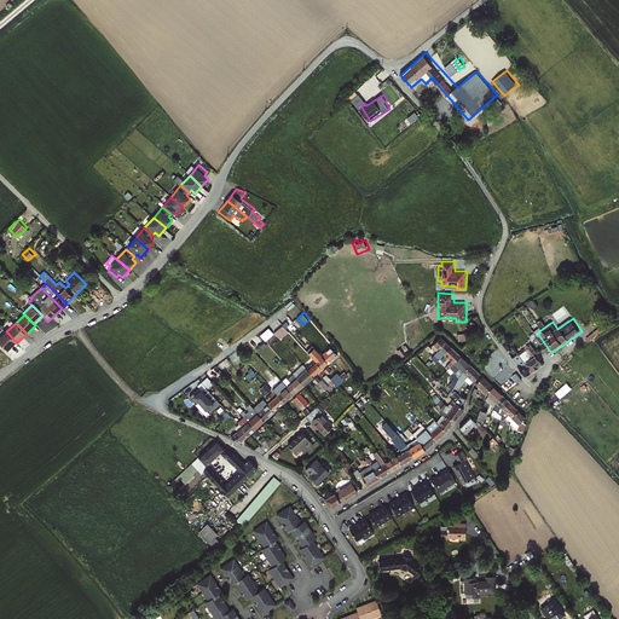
[(276,331),(282,339),(290,331),(284,324),(276,331)]
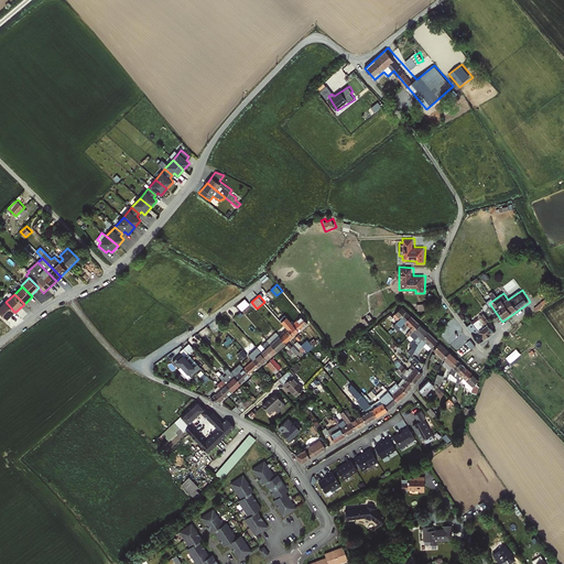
[(247,297),(238,304),(242,310),(251,303),(247,297)]
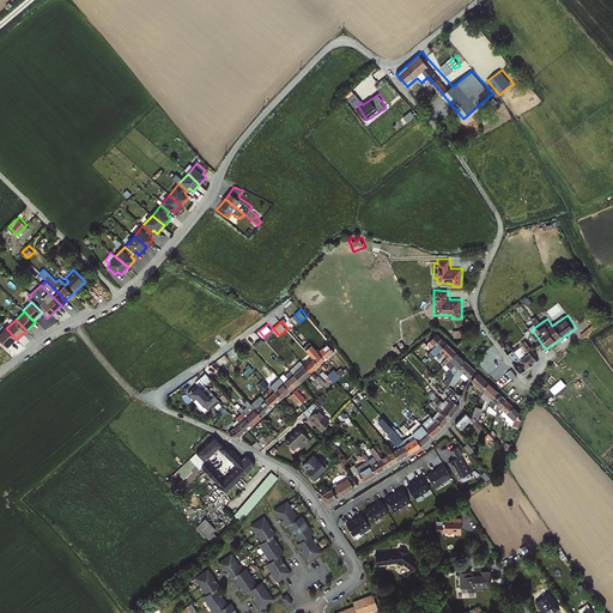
[(0,339),(7,346),(16,339),(6,328),(0,333),(0,339)]
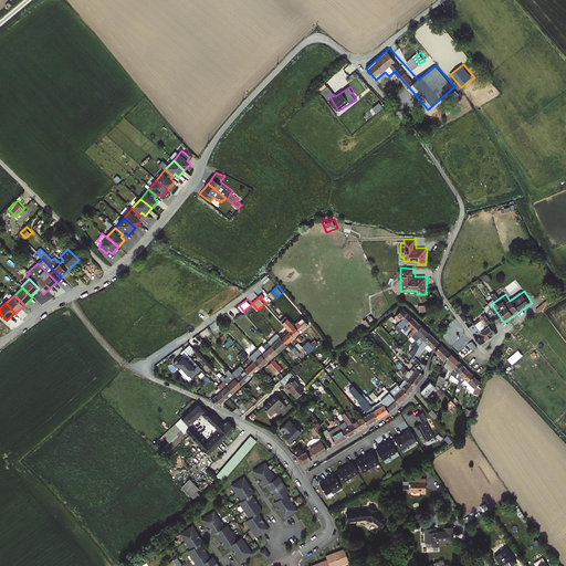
[(404,308),(397,315),(396,316),(401,322),(396,327),(398,329),(400,327),(401,329),(402,327),(406,323),(412,317),(404,308)]
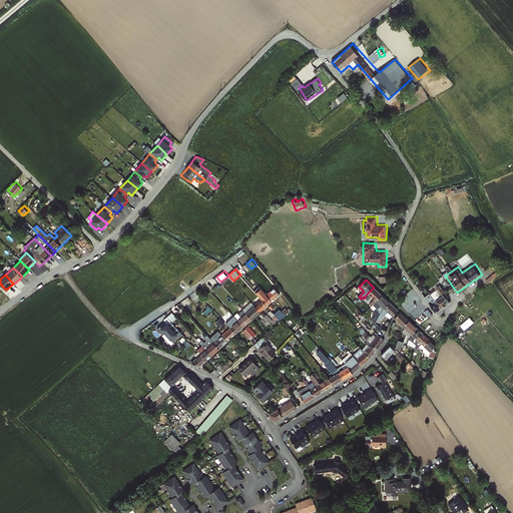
[(436,312),(453,301),(442,285),(426,296),(436,312)]
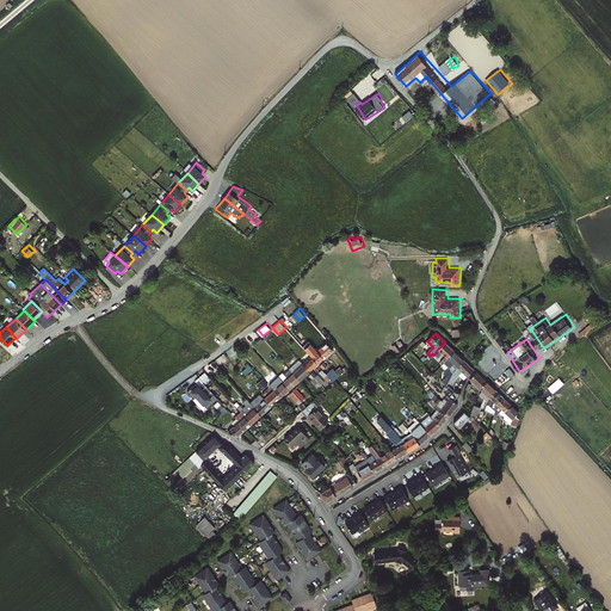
[(327,343),(318,351),(325,358),(333,351),(327,343)]
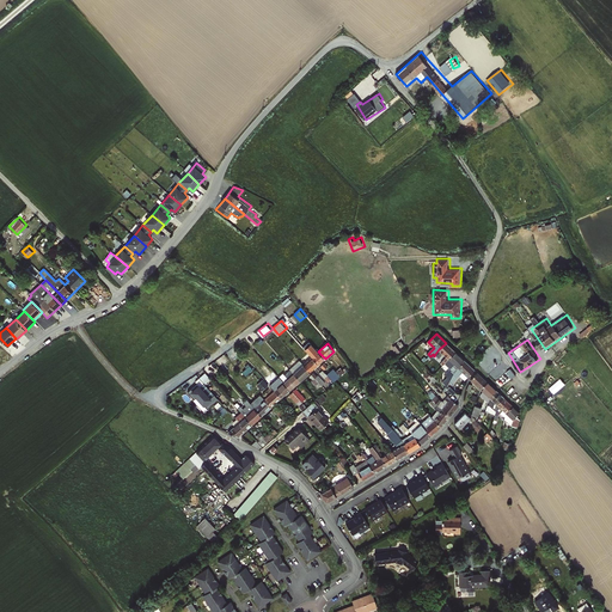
[(439,359),(444,354),(447,357),(442,363),(444,365),(445,363),(450,359),(456,353),(446,343),(439,349),(435,354),(439,359)]
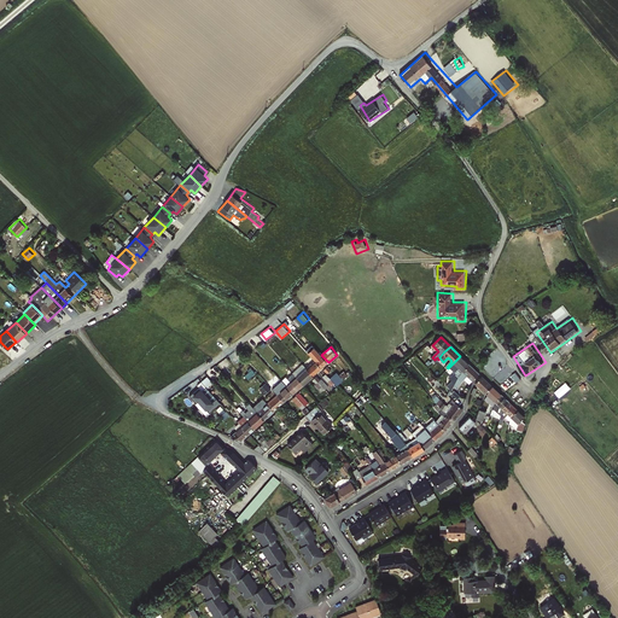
[(315,361),(322,368),(328,362),(321,355),(315,361)]
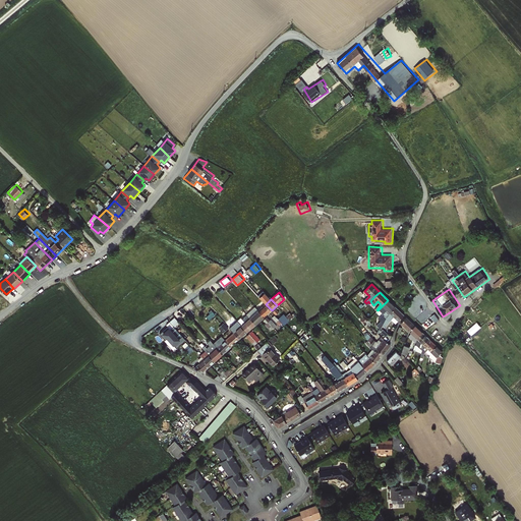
[(388,300),(383,305),(388,310),(388,311),(387,311),(377,322),(378,323),(382,327),(383,326),(387,319),(390,312),(396,307),(388,300)]
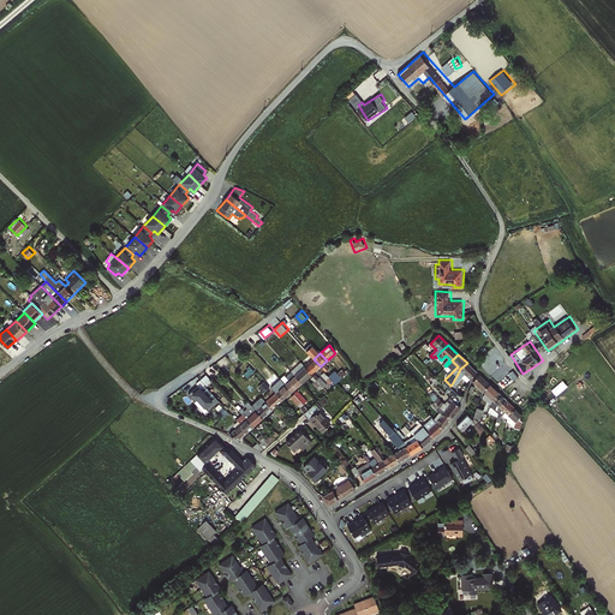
[(314,359),(309,363),(316,370),(321,366),(314,359)]
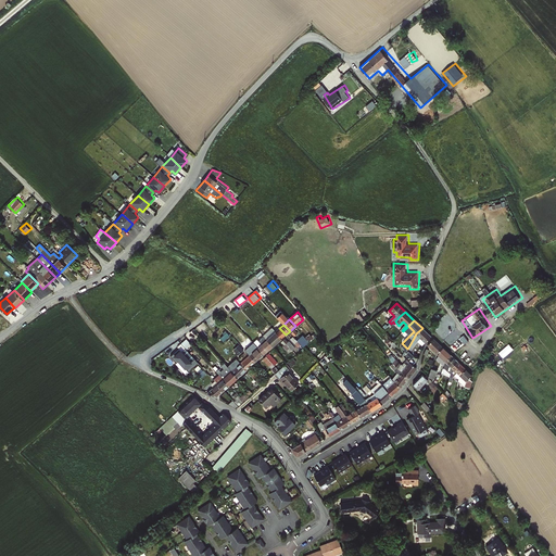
[(268,338),(276,331),(273,328),(265,335),(268,338)]
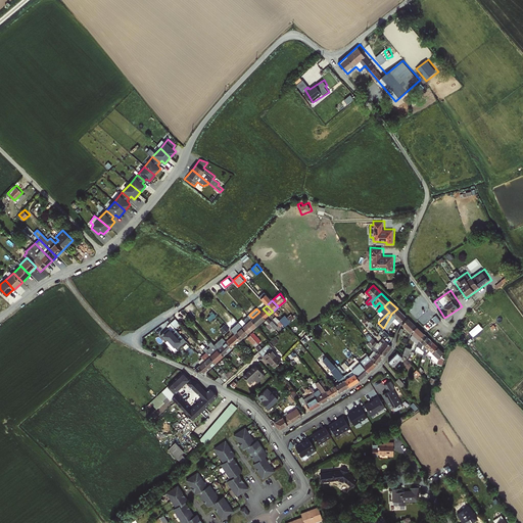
[(263,308),(259,312),(265,318),(269,315),(263,308)]
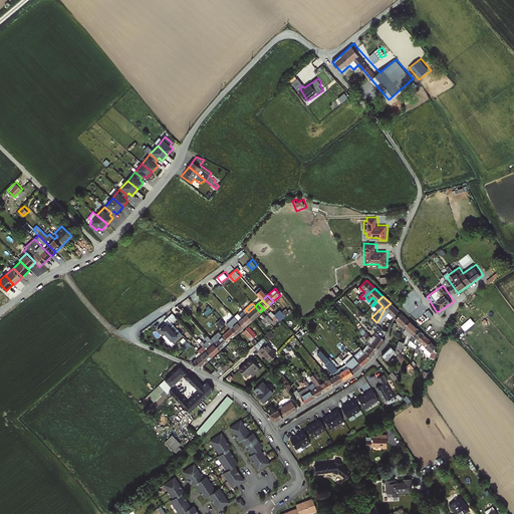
[(399,311),(391,303),(384,308),(394,316),(399,311)]
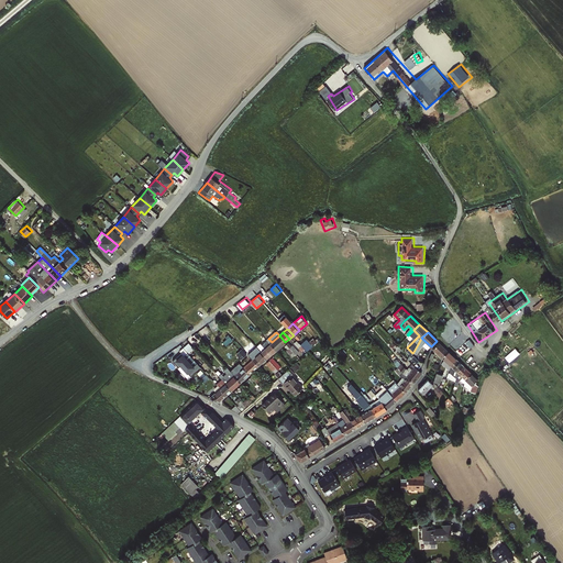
[(233,339),(230,335),(223,342),(227,345),(233,339)]
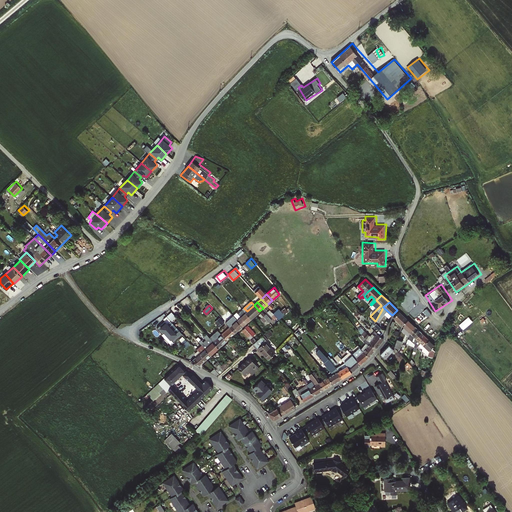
[(259,311),(254,305),(247,311),(246,312),(251,319),(259,311)]
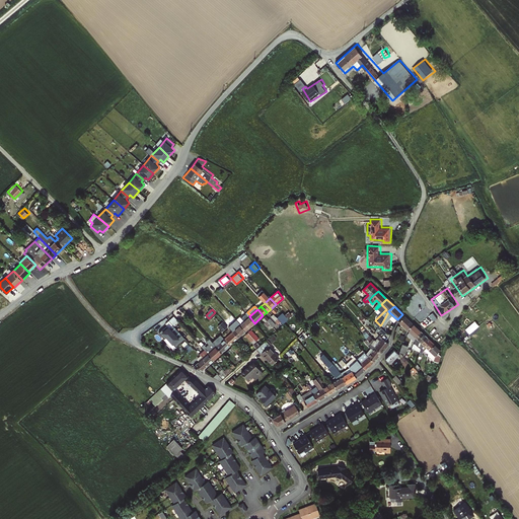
[(280,325),(283,323),(274,314),(272,316),(280,325)]
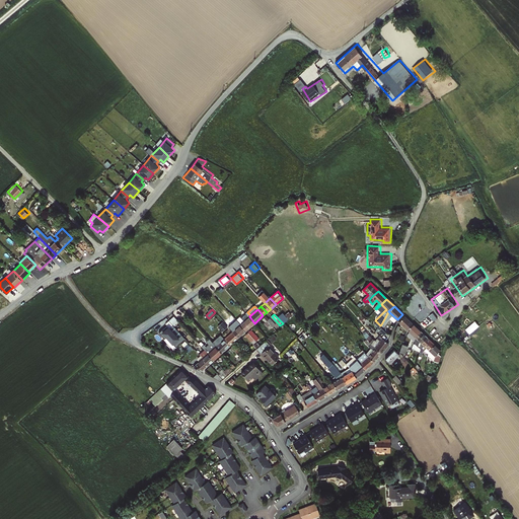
[(173,324),(178,320),(174,315),(169,320),(173,324)]
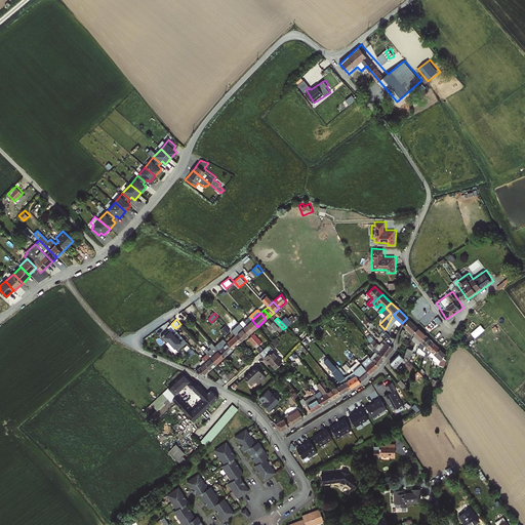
[(244,328),(249,334),(257,327),(252,320),(247,325),(244,328)]
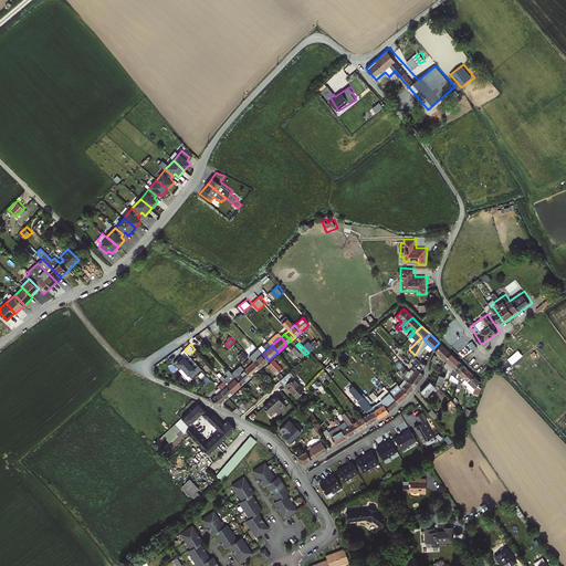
[(291,345),(289,346),(295,354),(297,356),(301,354),(294,347),(293,348),(291,345)]
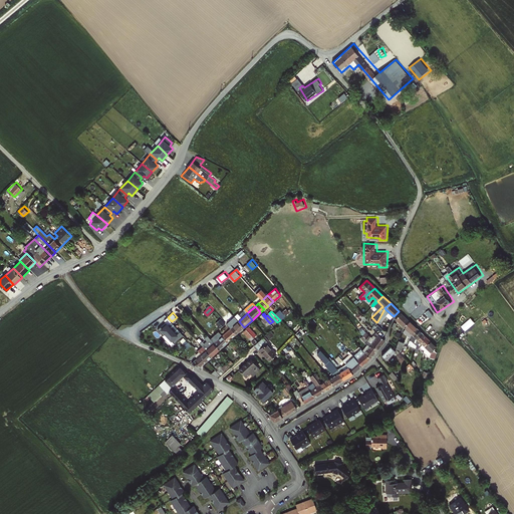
[(401,313),(396,319),(404,326),(410,321),(401,313)]
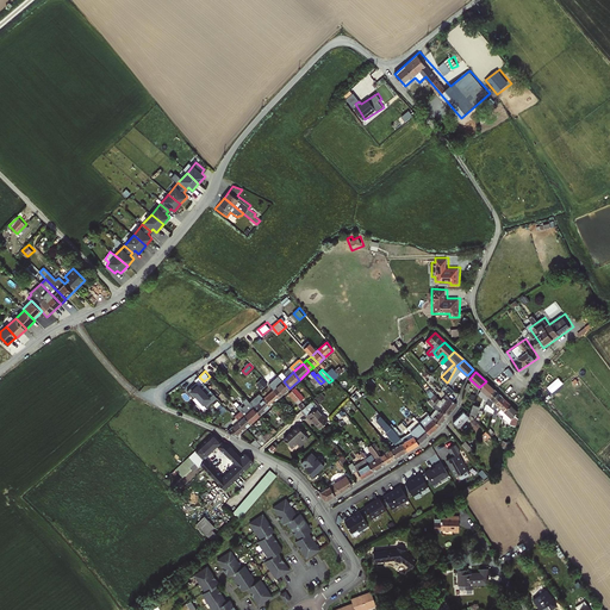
[(269,384),(274,390),(284,381),(279,375),(269,384)]
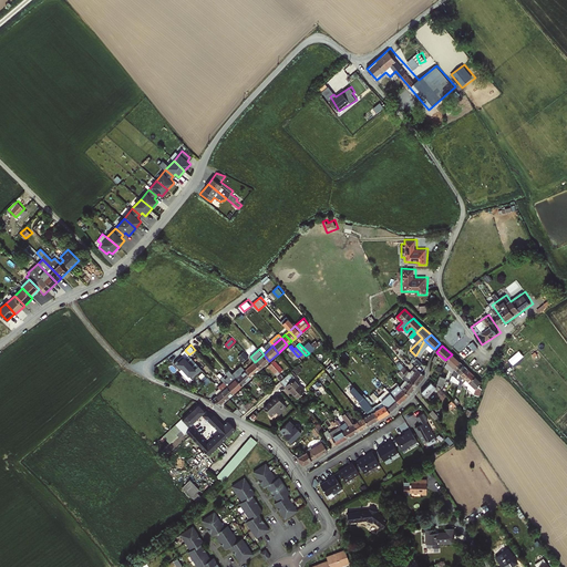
[(243,361),(249,356),(245,350),(238,356),(243,361)]
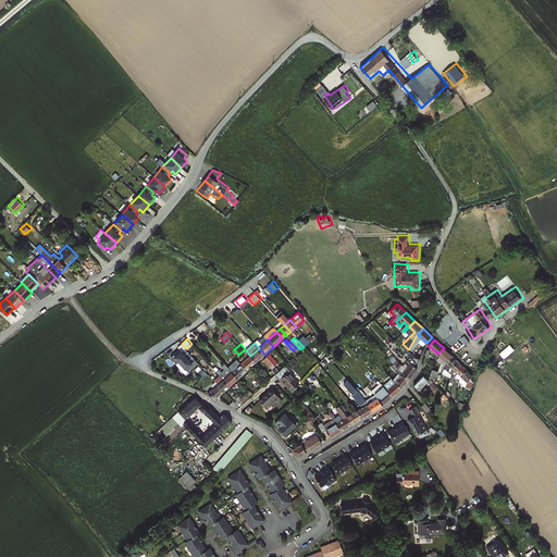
[(250,356),(256,362),(264,355),(259,348),(250,356)]
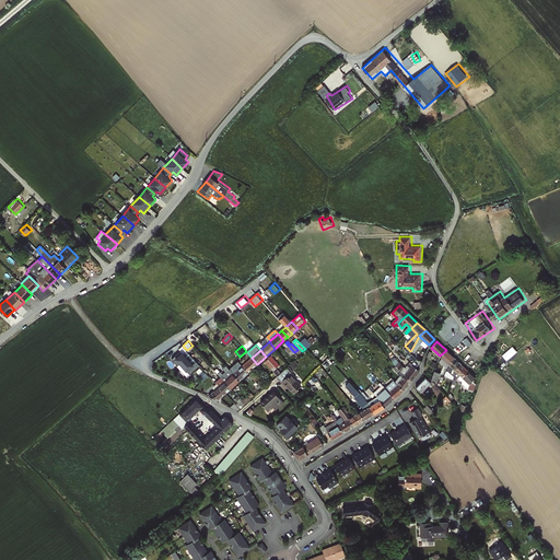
[(455,358),(446,350),(440,356),(443,358),(439,362),(446,370),(447,369),(450,364),(455,358)]
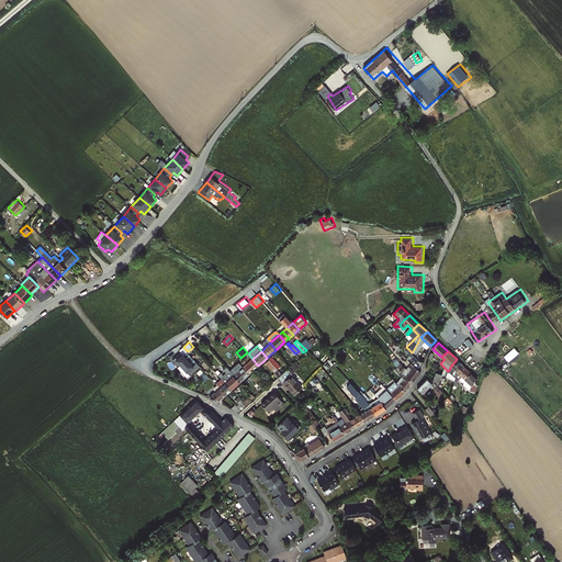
[(272,357),(269,360),(276,367),(279,364),(272,357)]
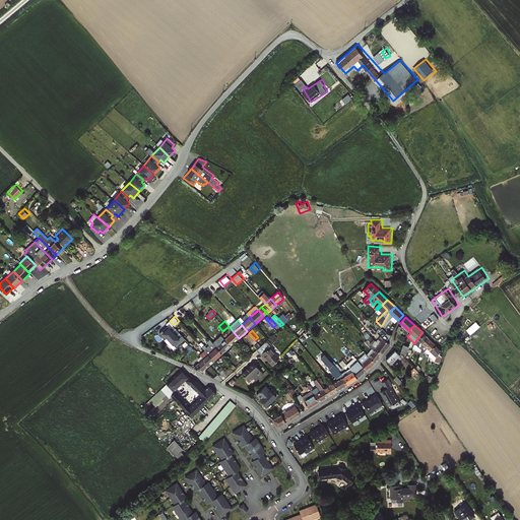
[(234,332),(225,339),(231,345),(239,338),(234,332)]
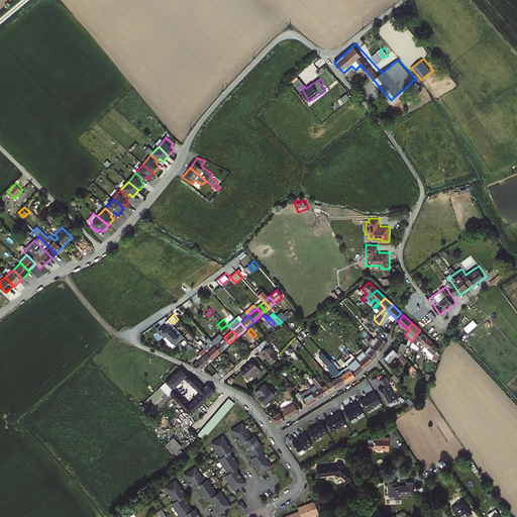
[(433,343),(426,336),(421,342),(418,350),(420,351),(426,353),(427,352),(427,348),(433,343)]
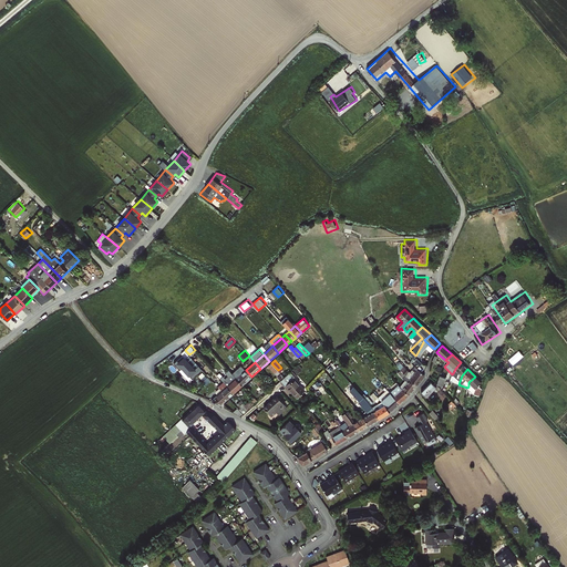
[(220,378),(224,382),(228,387),(237,378),(229,370),(226,372),(229,374),(226,378),(224,374),(220,378)]
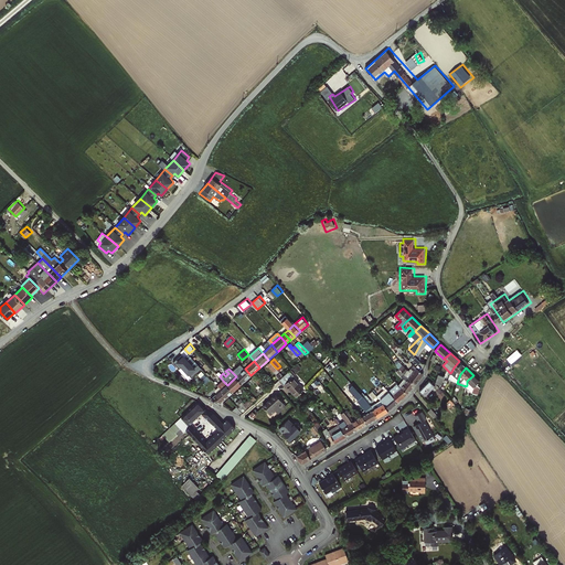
[(251,375),(245,369),(236,376),(242,384),(251,375)]
